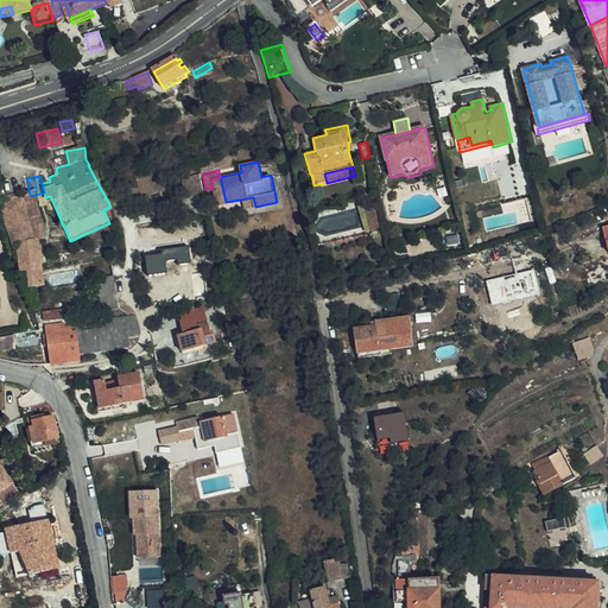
[(204,194),(200,176),(183,179),(187,198),(204,194)]
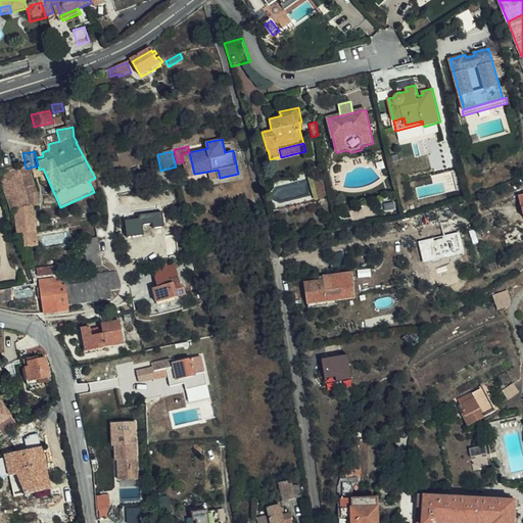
[(108,154),(110,162),(120,160),(117,152),(108,154)]
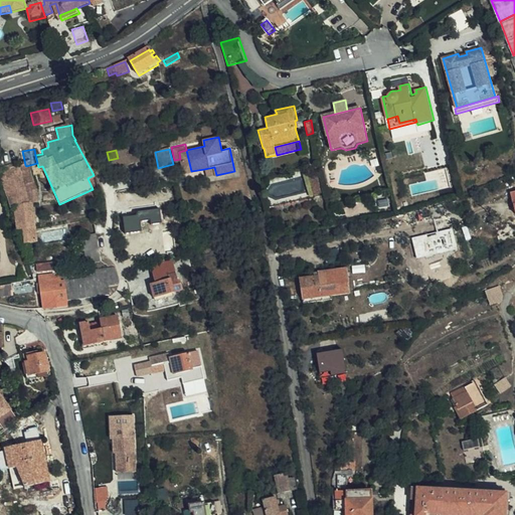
[(183,173),(191,171),(186,150),(179,152),(180,159),(183,173)]
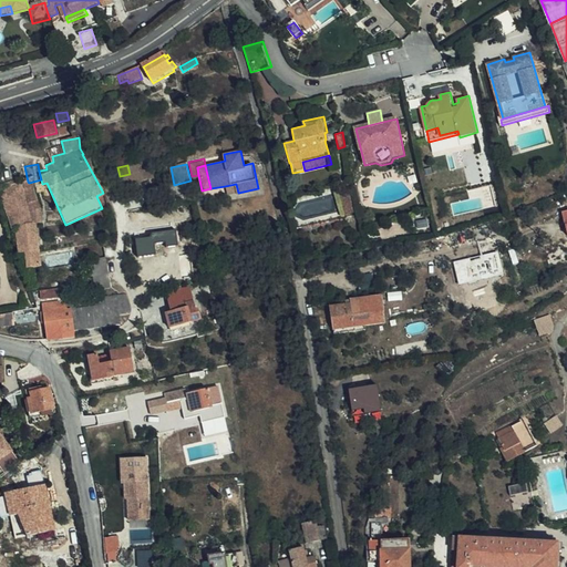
[(28,182),(0,185),(0,200),(6,232),(12,230),(16,255),(21,254),(24,270),(39,268),(31,227),(28,227),(23,205),(26,204),(28,214),(37,212),(29,183),(28,182)]
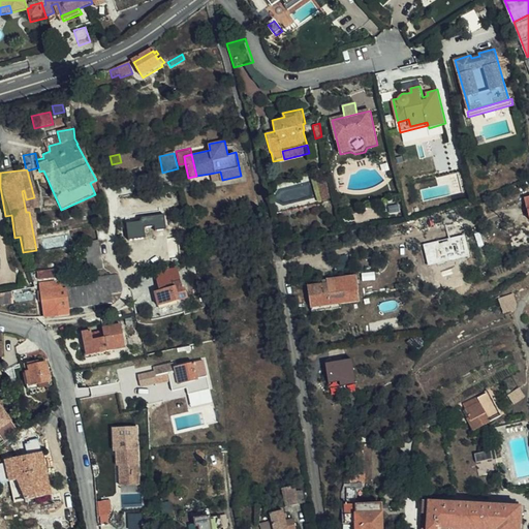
[(220,172),(210,174),(212,182),(222,180),(220,172)]
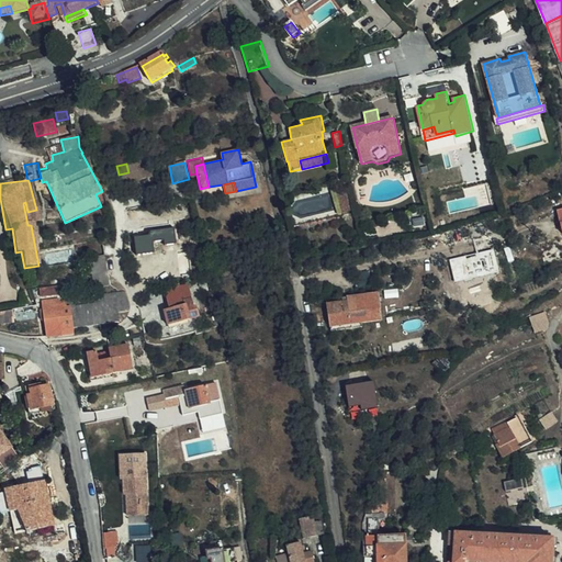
[(339,212),(356,209),(350,186),(334,190),(339,212)]
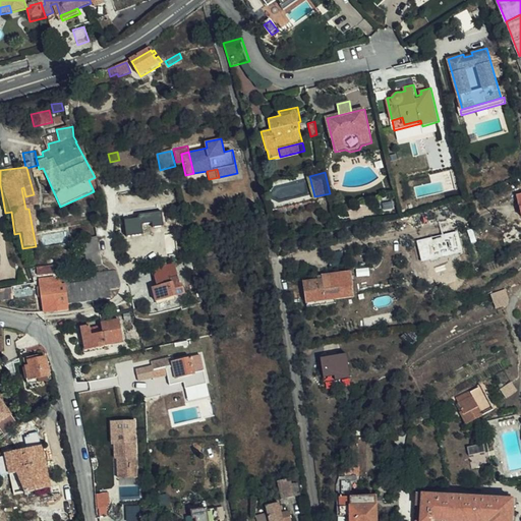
[(37,207),(34,194),(25,196),(23,187),(21,188),(25,209),(29,209),(37,207)]
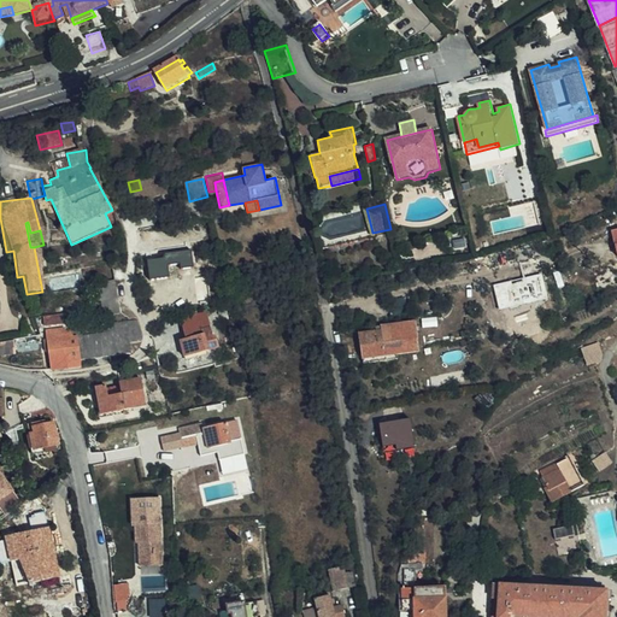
[(233,240),(216,245),(217,252),(235,247),(233,240)]
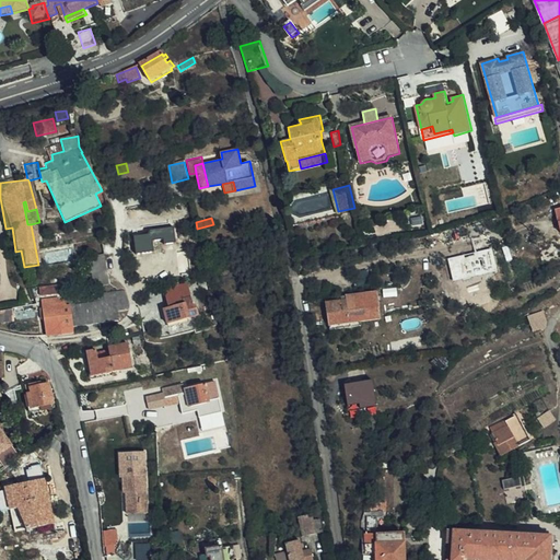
[(81,237),(80,220),(68,222),(71,238),(81,237)]
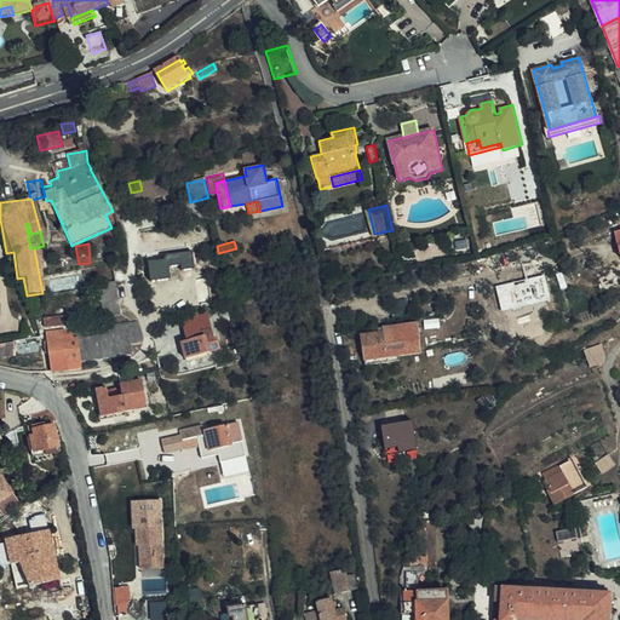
[(194,252),(148,257),(150,280),(172,277),(171,265),(183,264),(183,270),(196,269),(194,252)]
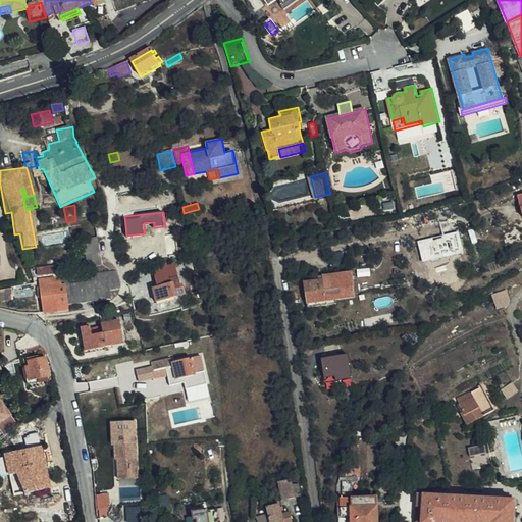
[(521,228),(520,219),(500,224),(505,244),(521,239),(521,228)]
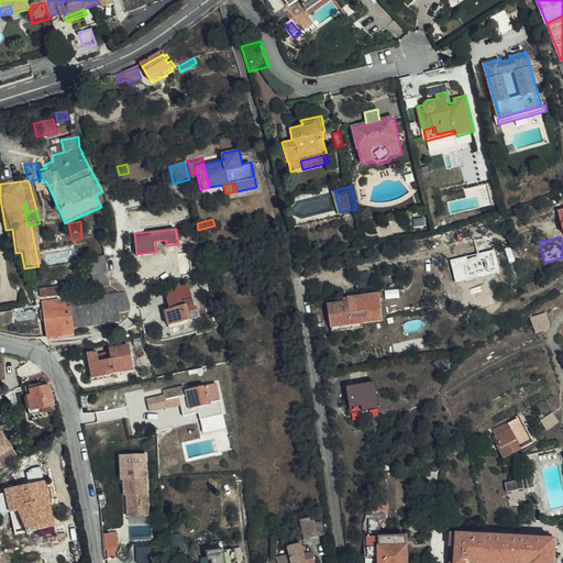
[(87,244),(77,245),(78,254),(88,252),(87,244)]
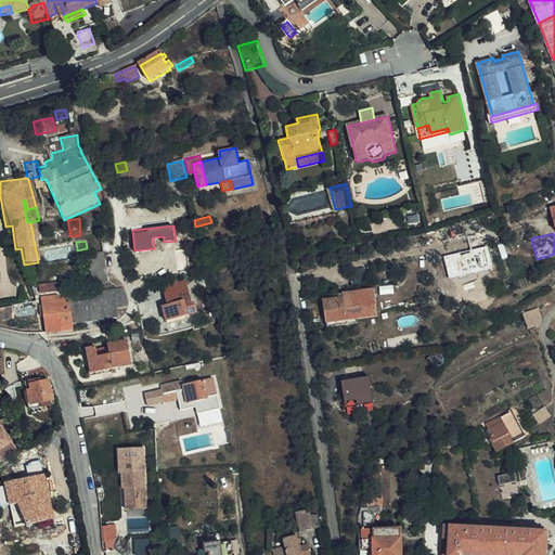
[(108,282),(103,250),(88,253),(89,260),(85,261),(87,270),(91,269),(93,284),(108,282)]
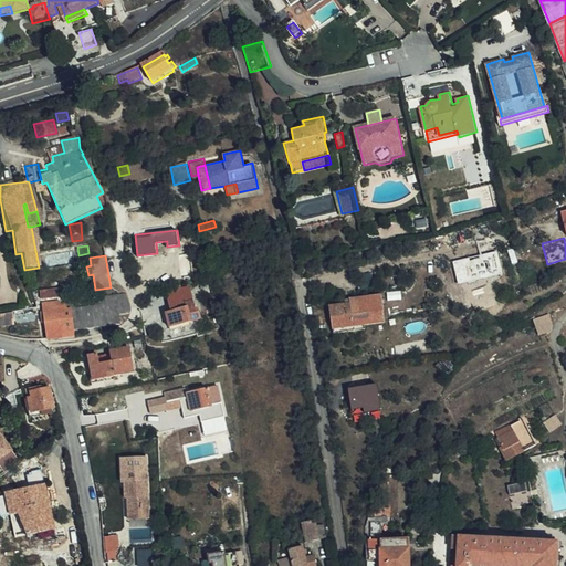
[(63,295),(62,287),(39,291),(40,300),(63,295)]
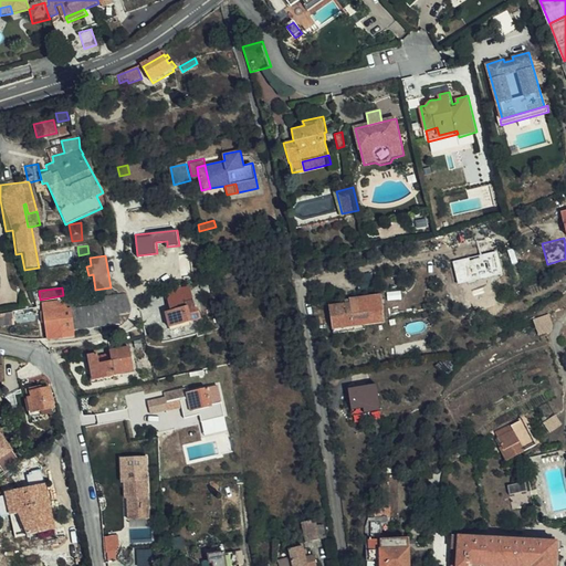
[(77,302),(64,304),(65,311),(70,311),(73,331),(118,324),(117,315),(129,313),(125,294),(98,299),(98,305),(79,308),(77,302)]
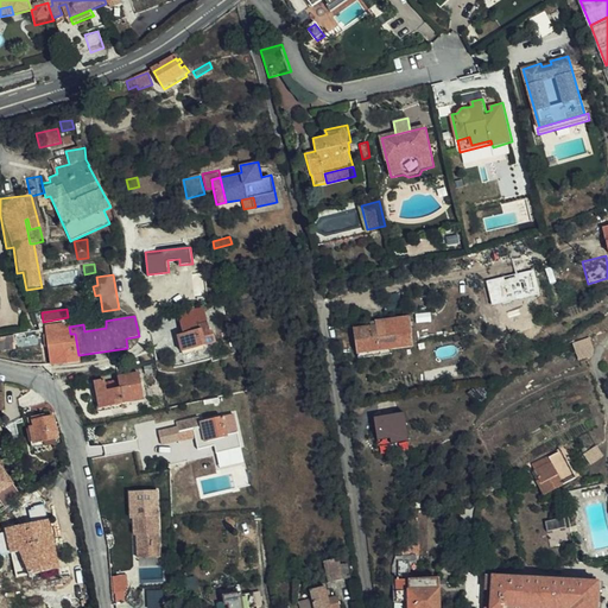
[(411,347),(407,317),(374,322),(375,327),(352,330),(355,354),(356,354),(390,349),(411,347)]
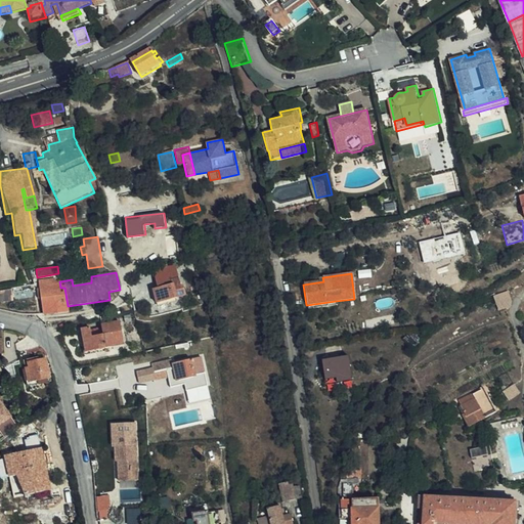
[(181,287),(178,278),(167,282),(168,287),(153,291),(157,304),(185,296),(183,286),(181,287)]
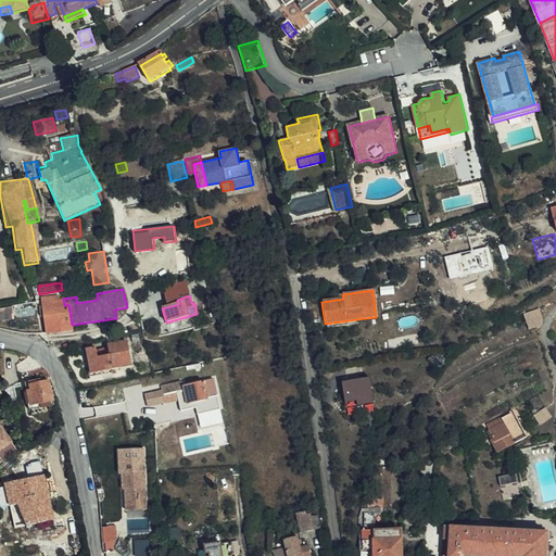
[(64,305),(63,299),(58,300),(57,298),(42,300),(43,302),(40,303),(47,332),(61,331),(61,330),(73,329),(72,325),(68,305),(64,305)]
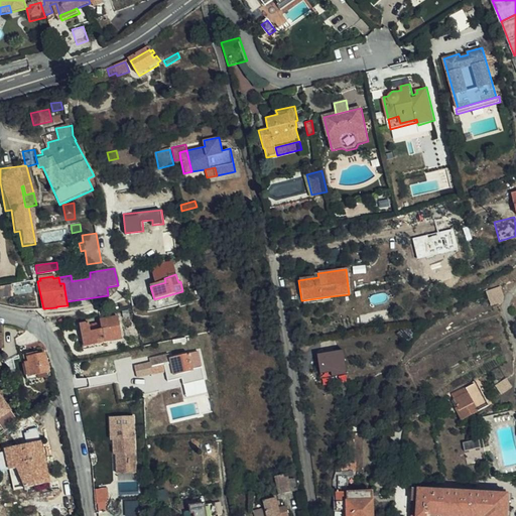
[(33,293),(31,281),(11,285),(13,297),(33,293)]
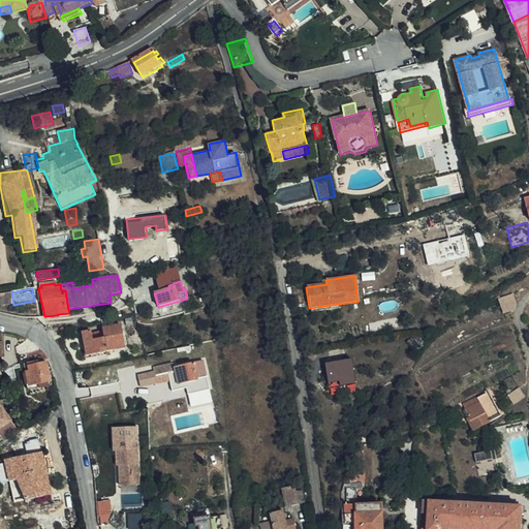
[(514,289),(504,292),(508,308),(519,304),(514,289)]
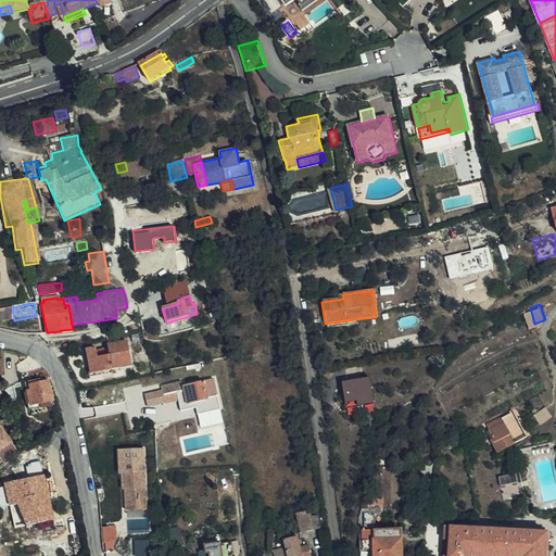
[(14,320),(12,307),(0,308),(0,321),(0,323),(14,320)]
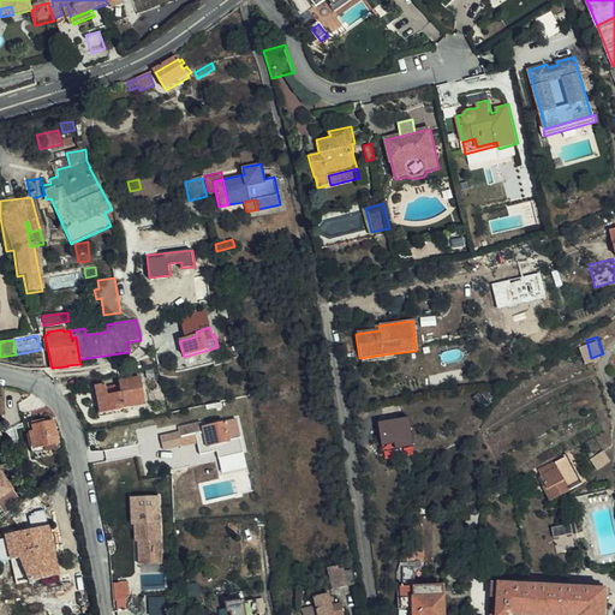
[(591,358),(586,340),(583,341),(585,352),(580,354),(583,360),(591,358)]
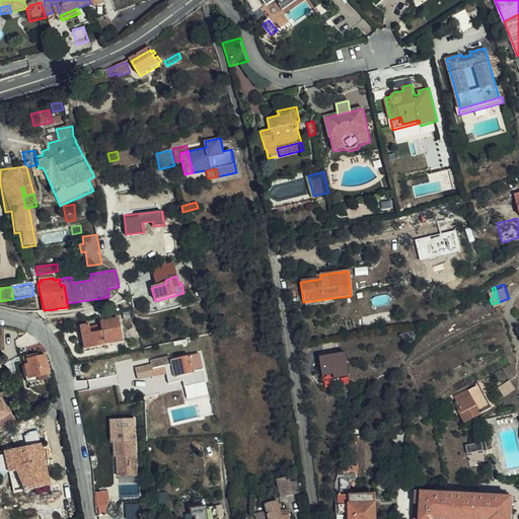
[(332,298),(304,302),(305,307),(334,303),(332,298)]
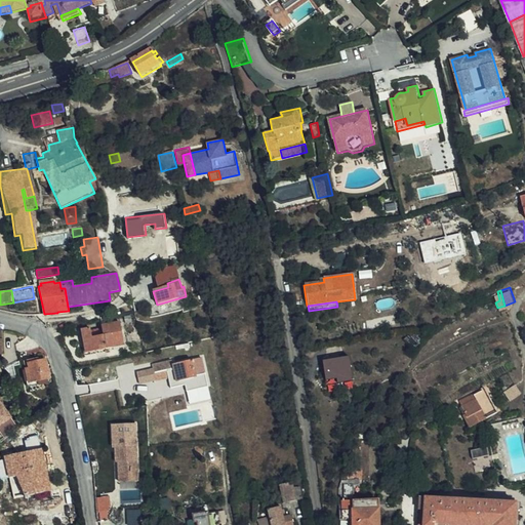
[(124,345),(121,322),(102,326),(102,331),(91,333),(90,328),(81,329),(86,353),(124,345)]
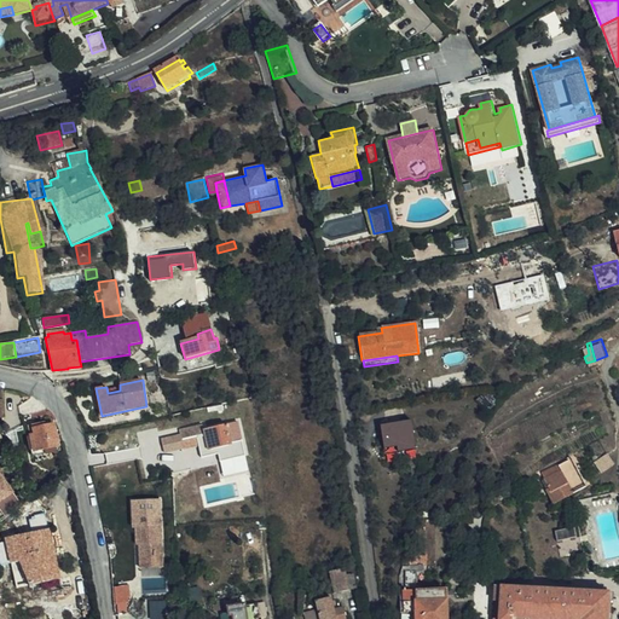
[(1,395),(1,416),(13,416),(12,395),(1,395)]
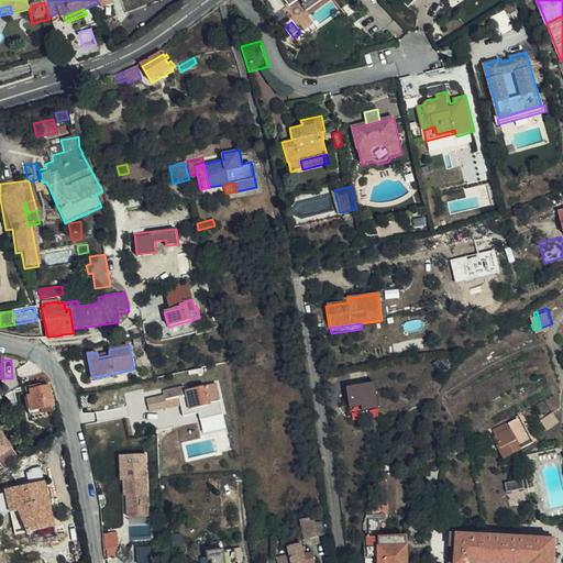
[(212,376),(231,372),(230,364),(210,367),(212,376)]
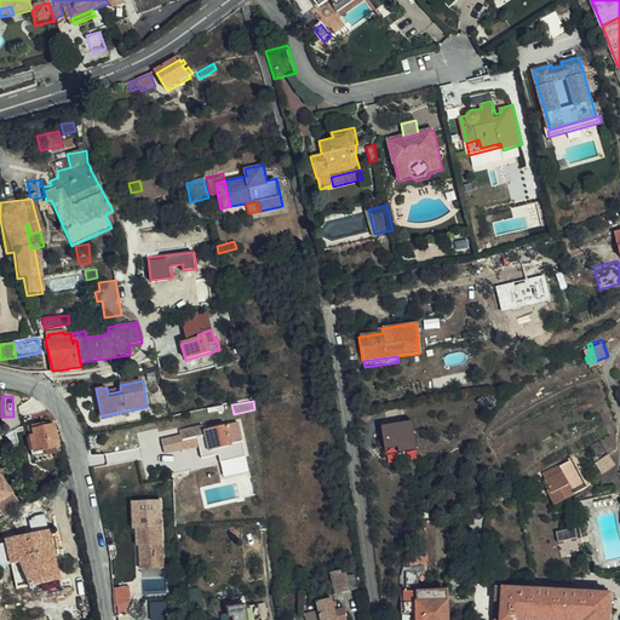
[(417,417),(385,422),(390,451),(422,445),(417,417)]
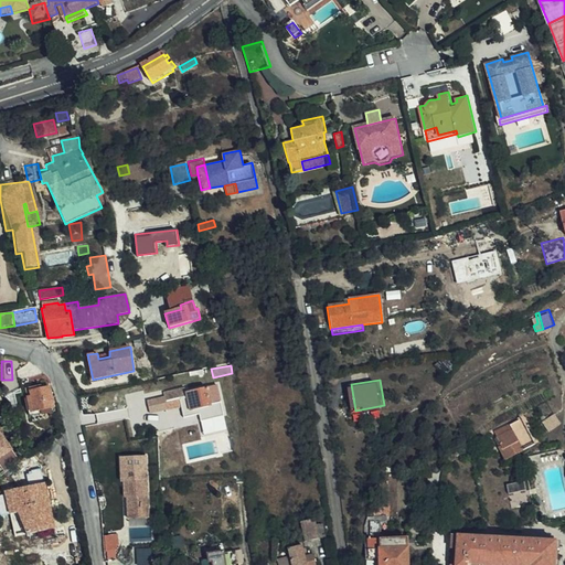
[(40,388),(39,383),(24,386),(28,400),(32,400),(34,411),(53,407),(49,386),(40,388)]
